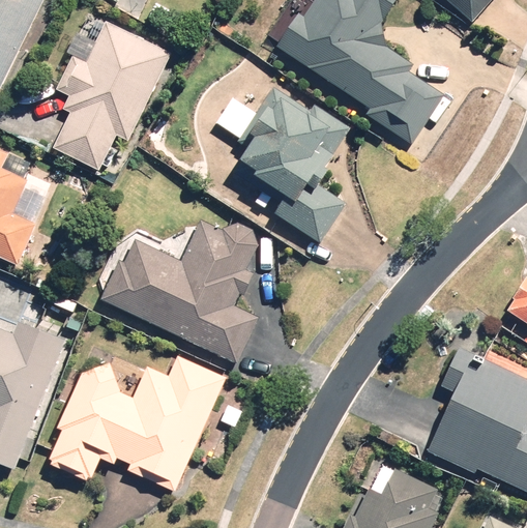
[(0,0),(0,94),(44,0),(0,0)]
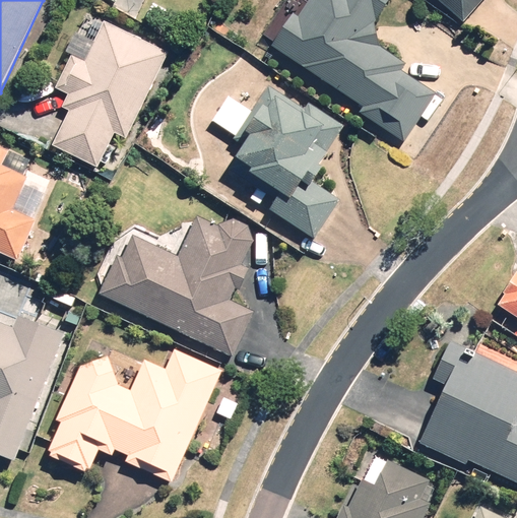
[(292,11),(269,46),(364,106),(360,112),(404,140),(435,92),(401,71),(405,65),(378,48),(377,23),(392,0),(312,0),(302,17),(292,11)]
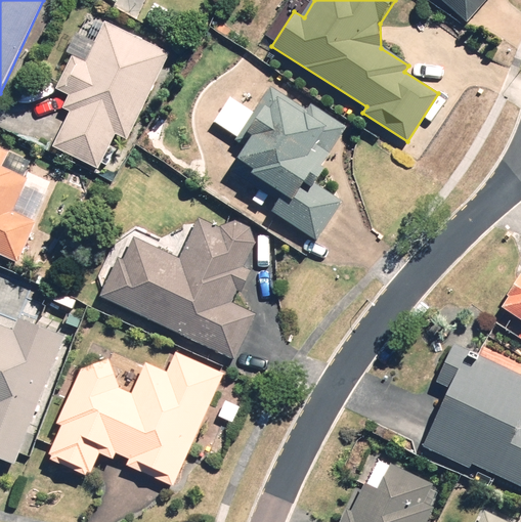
[(440,0),(468,24),(488,0),(440,0)]
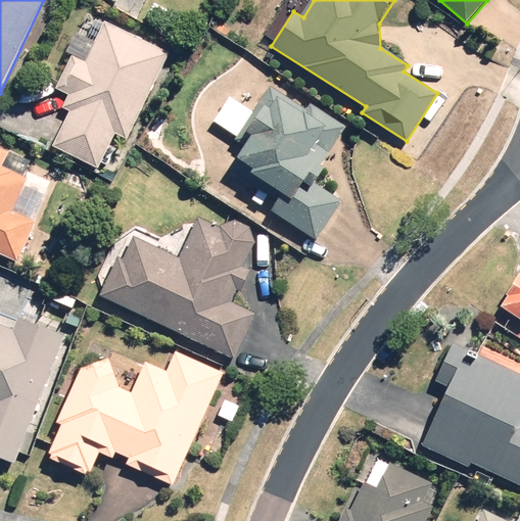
[(129,142),(170,55),(89,15),(80,35),(95,42),(85,63),(69,56),(54,90),(68,97),(61,111),(71,115),(53,150),(99,172),(115,136),(129,142)]
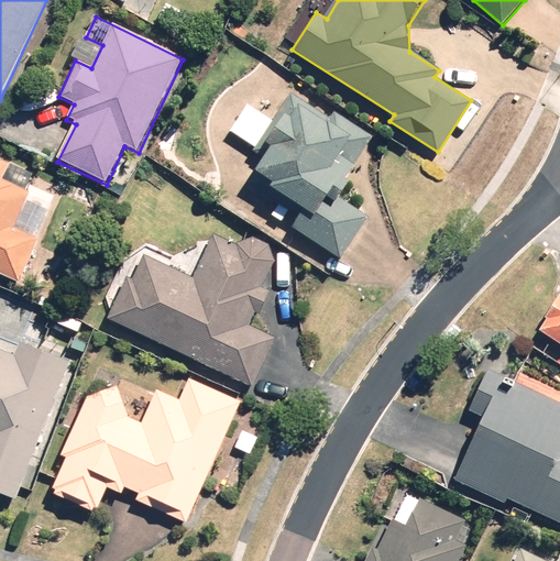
[(264,152),(245,182),(297,212),(289,227),(343,260),(370,216),(353,206),(374,173),(359,164),(375,135),(332,110),(330,114),(288,89),(271,119),(248,105),(231,132),(264,152)]
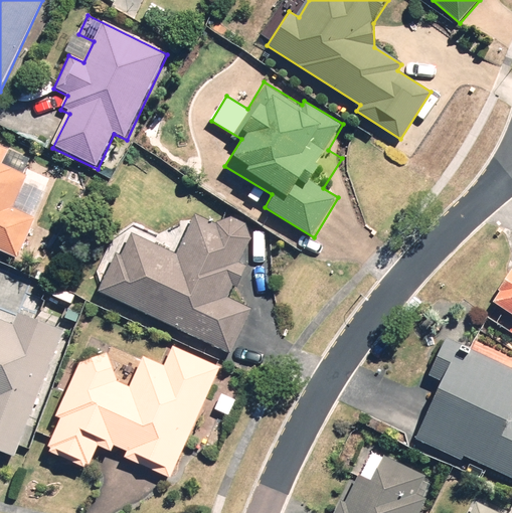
[(0,250),(19,259),(36,218),(14,209),(33,161),(0,147),(0,250)]
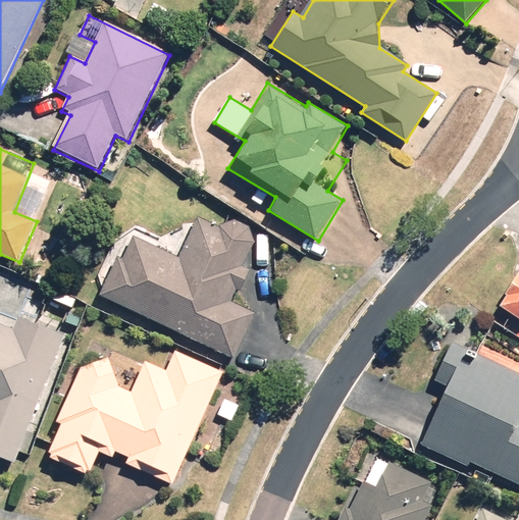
[(127,234),(99,294),(234,359),(255,314),(234,305),(252,267),(245,264),(255,241),(249,225),(236,219),(218,225),(198,216),(178,257),(127,234)]
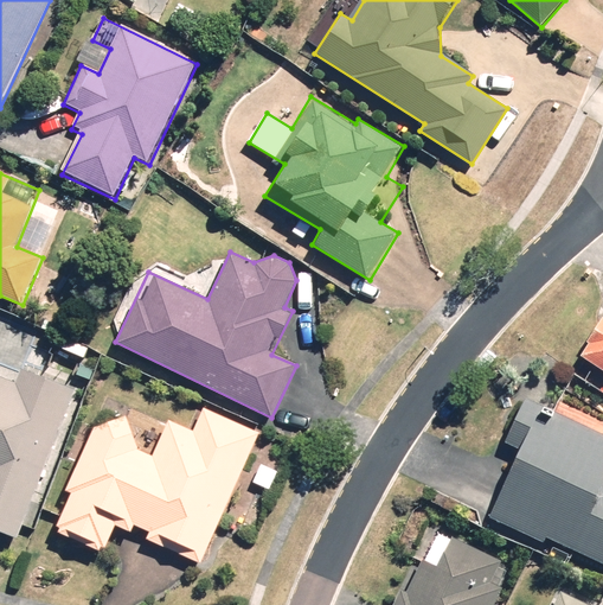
[(602,318),(578,357),(602,371),(602,318)]
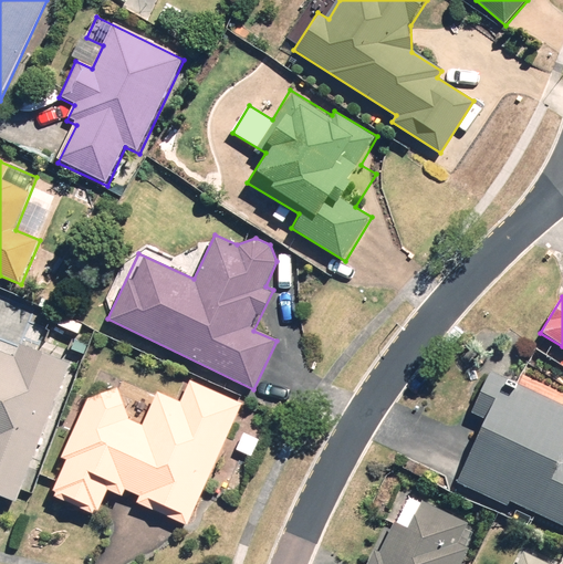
[(0,497),(17,504),(71,364),(21,345),(14,359),(0,354),(0,497)]
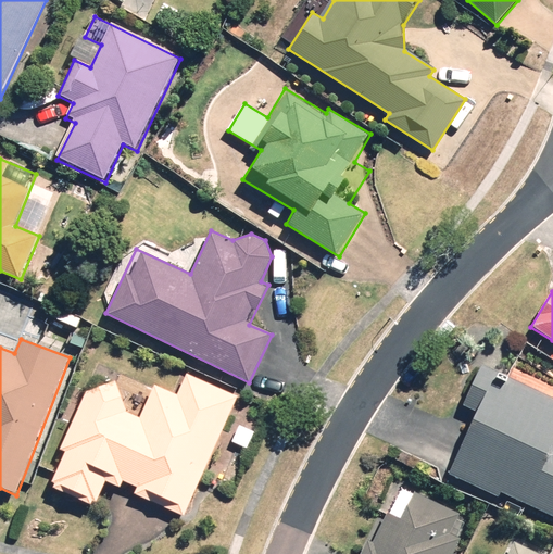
[(183,515),(236,398),(183,374),(174,393),(99,360),(42,485),(92,507),(105,480),(183,515)]
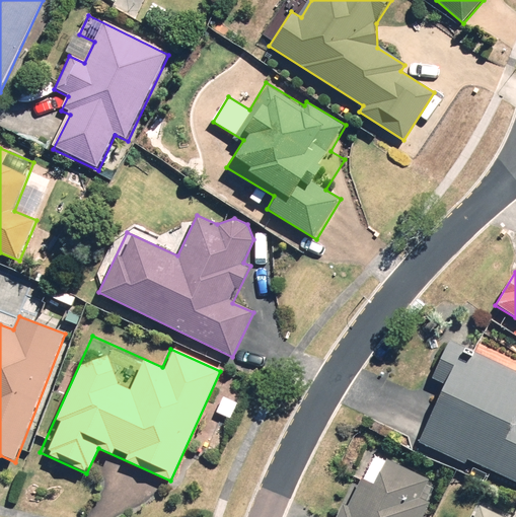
[(444,382),(418,441),(515,484),(515,371),(489,359),(486,367),(459,356),(462,348),(447,342),(432,376),(444,382)]
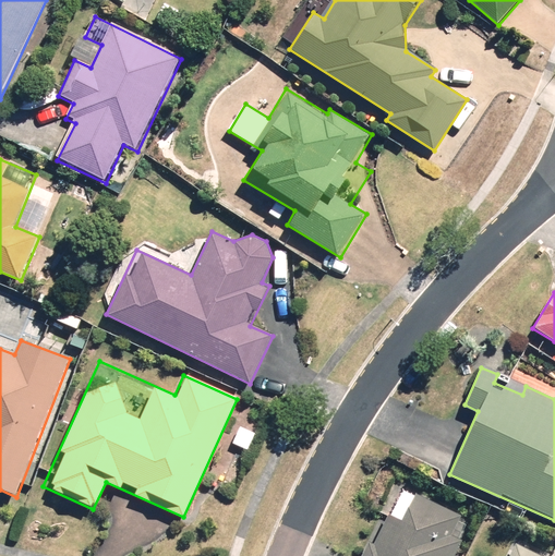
[(401,523),(387,516),(372,547),(366,544),(360,555),(455,555),(463,540),(454,534),(462,515),(417,492),(401,523)]
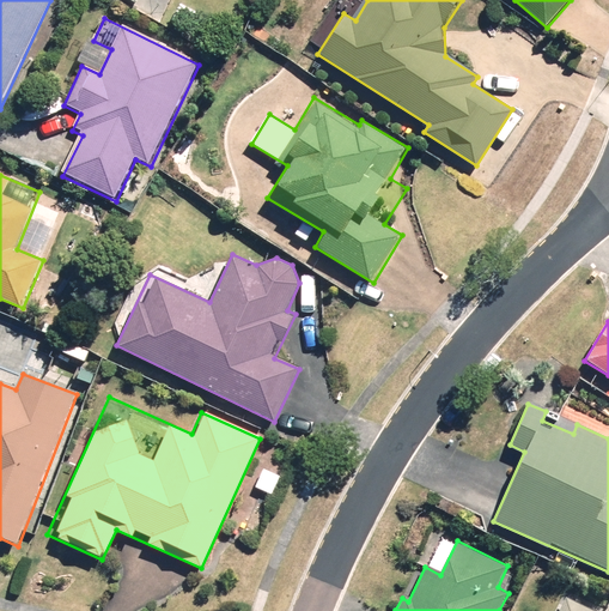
[(608,610),(568,593),(559,610),(608,610)]
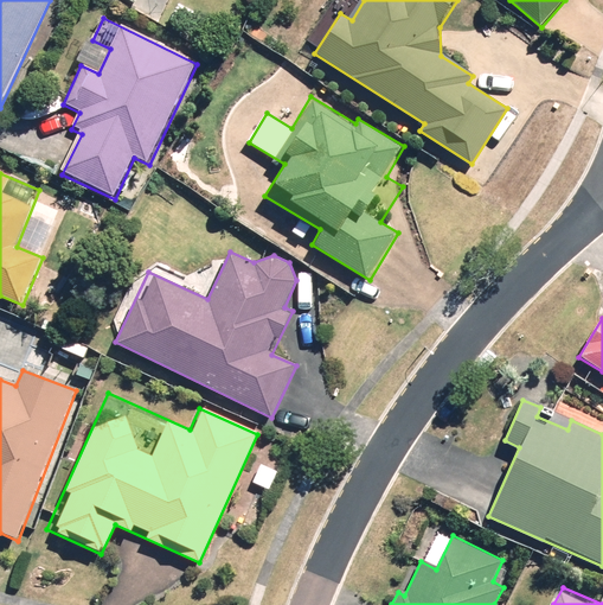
All buildings are outlined.
